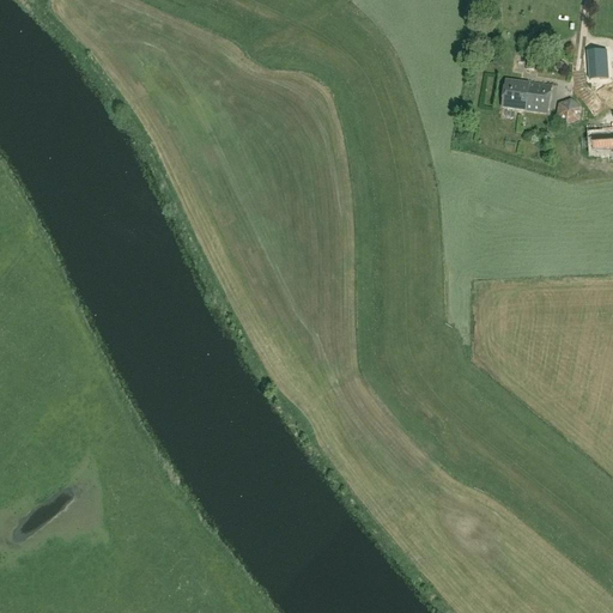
[(607,52),(588,53),(589,72),(604,71),(605,80),(610,80),(607,52)]
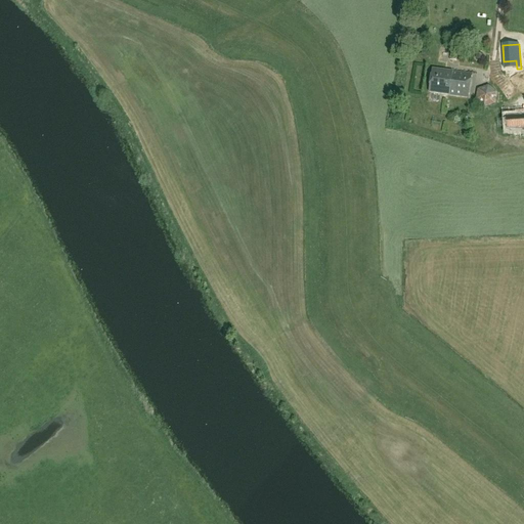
[(445,62),(445,51),(436,51),(436,61),(445,62)]
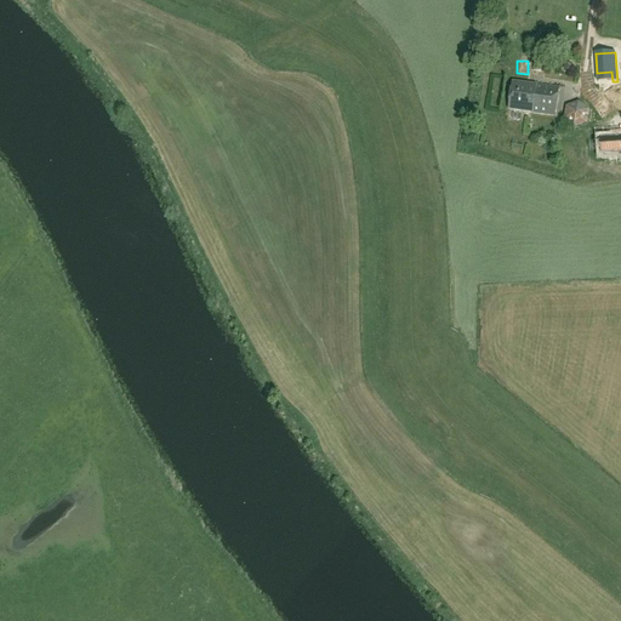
[(543,62),(534,61),(533,73),(541,74),(543,62)]
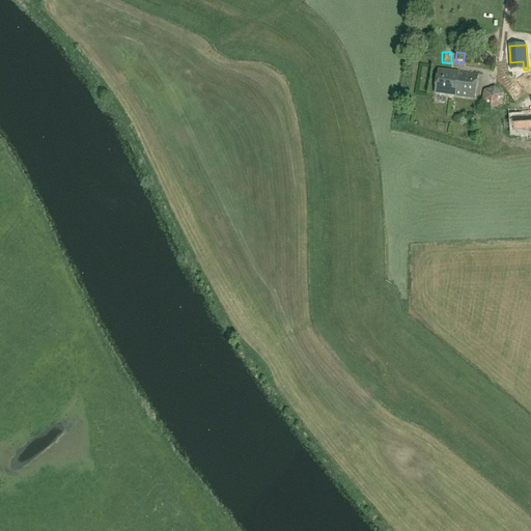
[(478,76),(439,70),(435,93),(475,100),(478,76)]
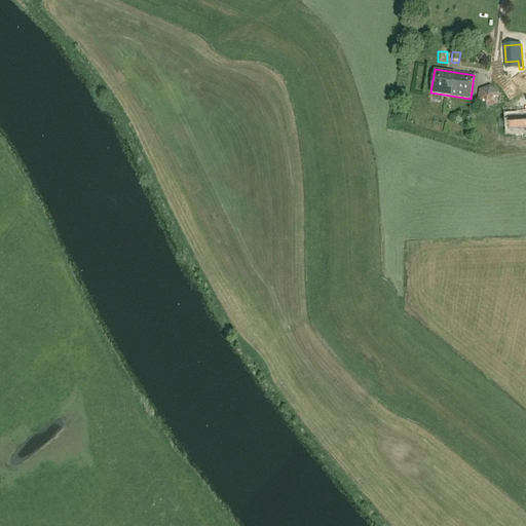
[(497,105),(499,94),(491,86),(480,90),(478,102),(486,109),(497,105)]
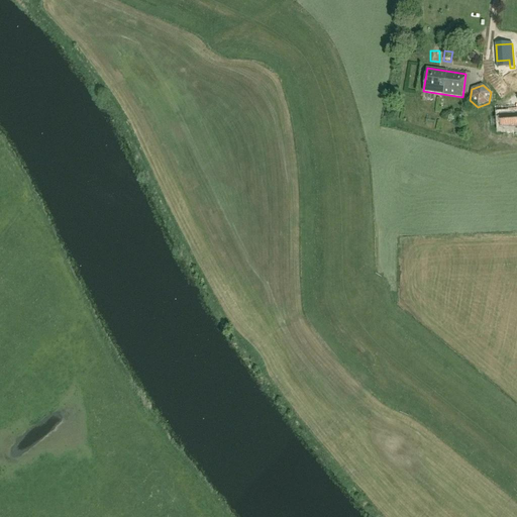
[(516,113),(500,114),(500,128),(516,126),(516,113)]
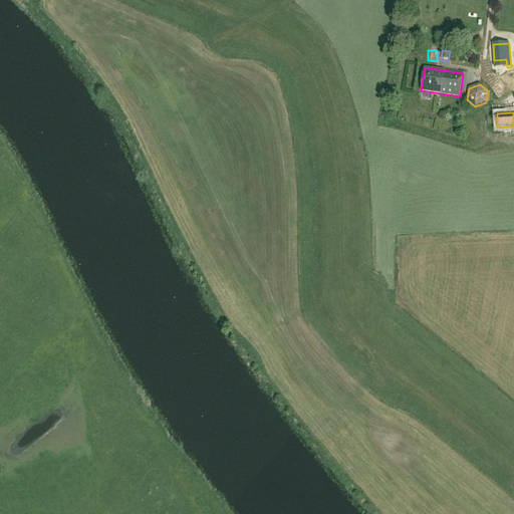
All buildings are outlined.
